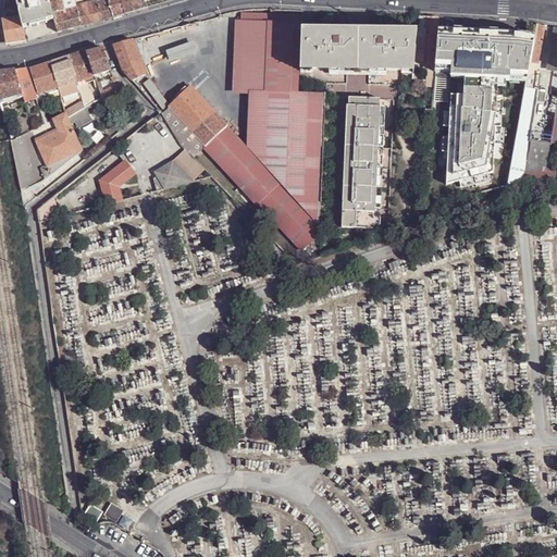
[(20,15),(16,0),(5,0),(2,19),(20,15)]
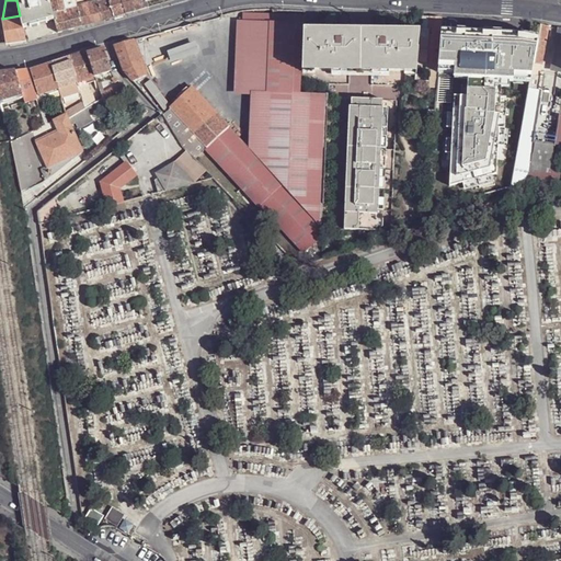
[(16,0),(20,15),(23,27),(34,24),(55,19),(50,0),(16,0)]
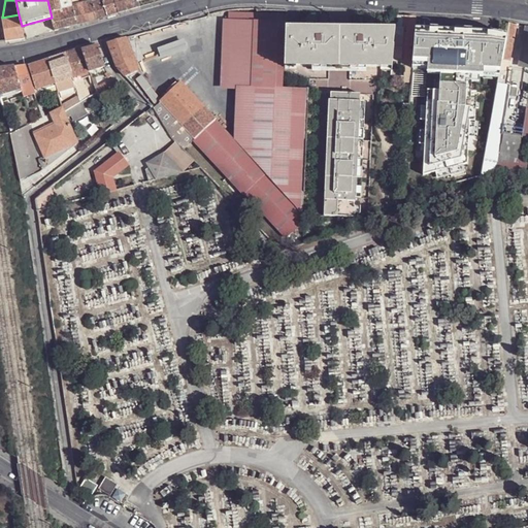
[(73,5),(71,0),(47,0),(52,18),(55,30),(66,27),(77,24),(73,5)]
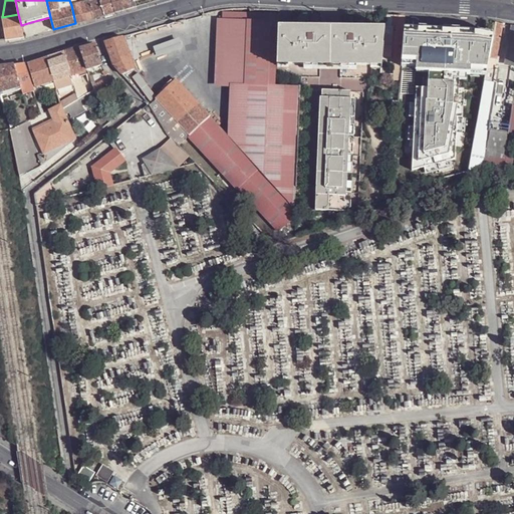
[(95,17),(90,0),(88,0),(84,1),(79,2),(71,5),(75,23),(90,19),(95,17)]
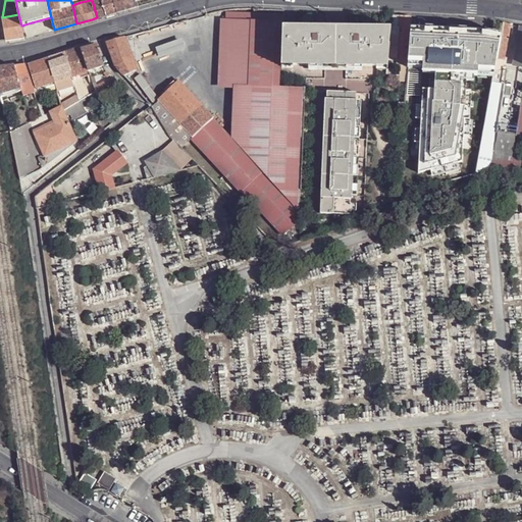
[(117,12),(114,0),(92,0),(97,17),(108,14),(117,12)]
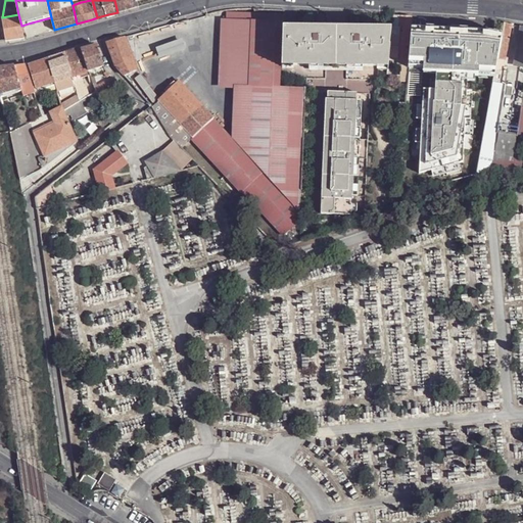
[(127,9),(124,0),(114,0),(117,12),(121,11),(127,9)]
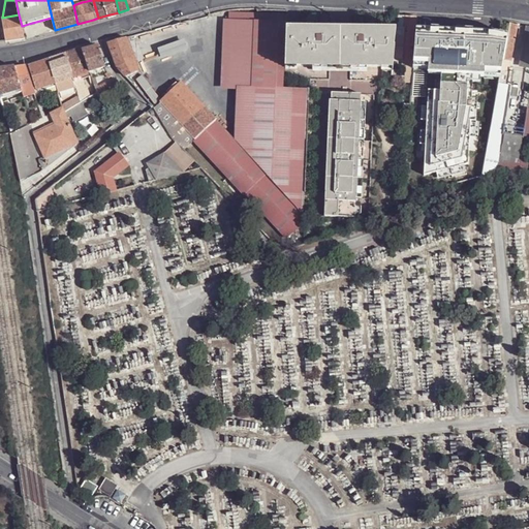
[(139,2),(138,0),(125,0),(128,9),(135,7),(141,6),(139,2)]
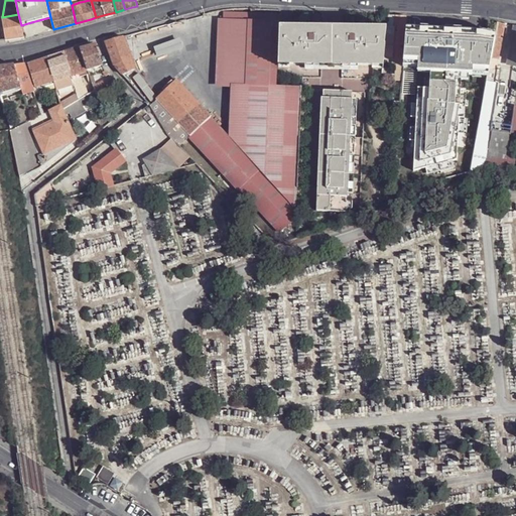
[(276,86),(278,14),(223,12),(221,84),(231,84),(229,136),(260,170),(238,190),(278,233),(296,222),(301,87),(276,86)]
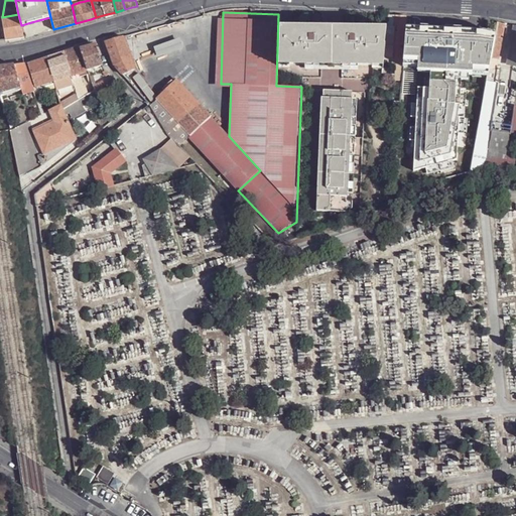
[(21,25),(18,14),(2,17),(6,40),(24,37),(21,25)]
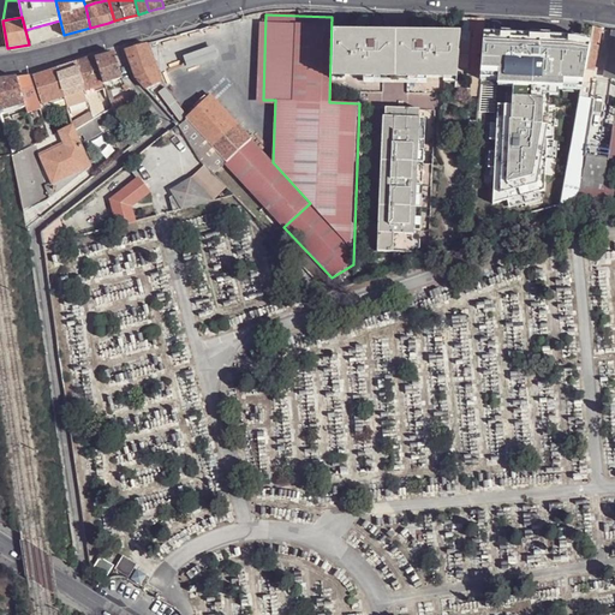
[(470,19),(463,18),(461,34),(471,34),(471,19),(470,19)]
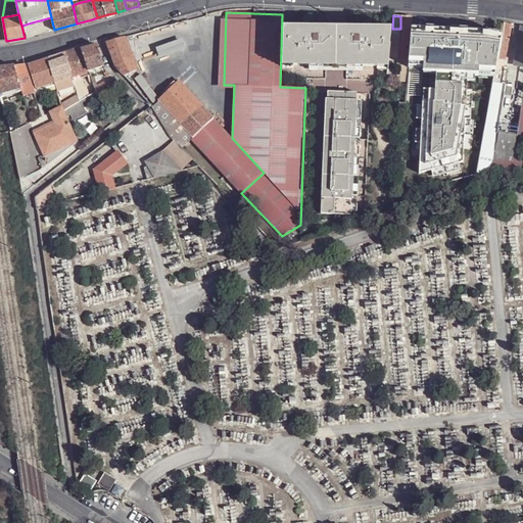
[(410,16),(400,16),(400,29),(398,57),(400,57),(399,81),(407,82),(408,68),(409,61),(411,42),(410,42),(411,16),(410,16)]
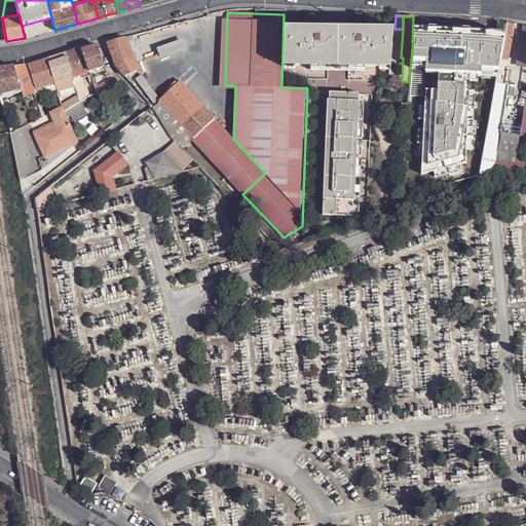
[(515,25),(506,23),(504,35),(503,38),(500,59),(509,61),(515,25)]
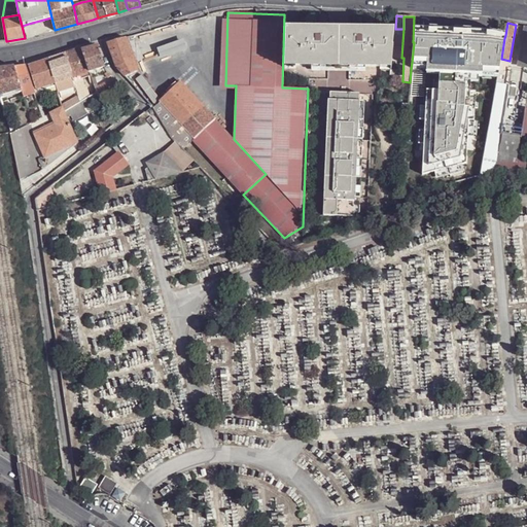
[(285,34),(284,66),(295,66),(310,66),(371,67),(382,67),(382,64),(391,64),(394,35),(386,35),(386,29),(355,29),(345,28),(345,34),(334,34),(334,28),(324,28),(302,28),(290,28),(290,34),(285,34)]
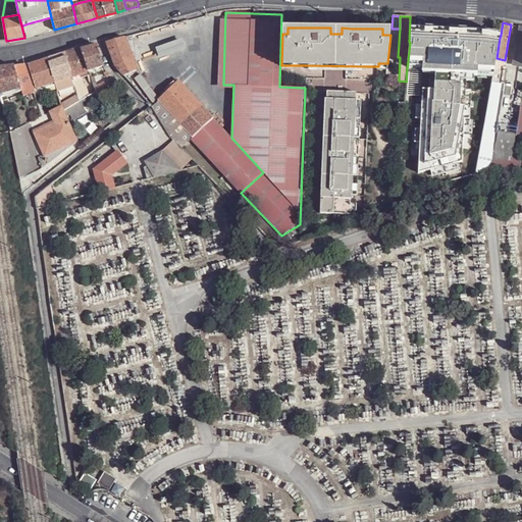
[(494,68),(497,58),(500,38),(497,37),(482,37),(482,33),(472,33),(467,32),(466,32),(466,33),(451,33),(450,33),(450,31),(449,31),(432,31),(432,32),(424,32),(424,30),(422,30),(410,30),(410,42),(408,61),(423,61),(423,67),(437,67),(440,69),(440,73),(436,73),(436,89),(429,89),(429,102),(423,102),(423,105),(422,119),(422,128),(421,143),(419,172),(431,170),(459,163),(463,162),(464,135),(465,119),(466,106),(466,91),(467,81),(463,81),(463,77),(465,75),(474,75),(476,75),(476,70),(494,70),(494,68)]
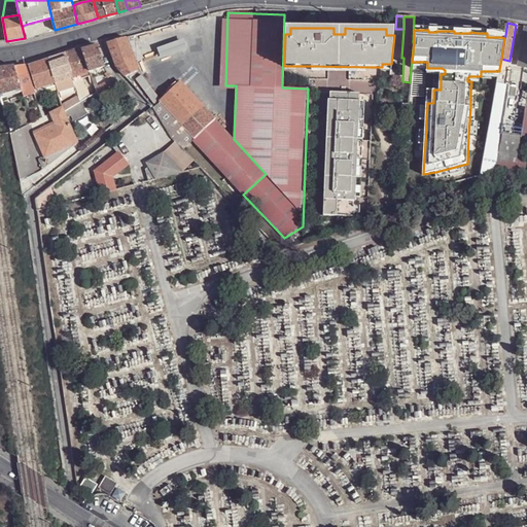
[(161,57),(187,46),(183,36),(156,46),(161,57)]
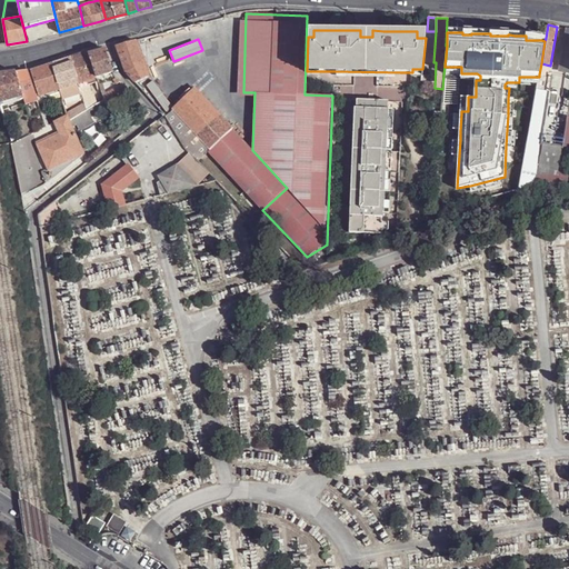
[(130,41),(117,46),(126,72),(137,83),(149,77),(137,40),(130,41)]
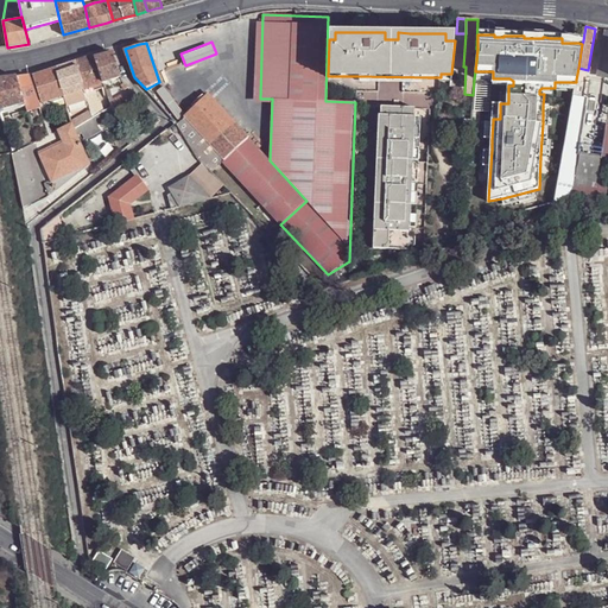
[(122,76),(114,51),(105,55),(96,57),(103,82),(122,76)]
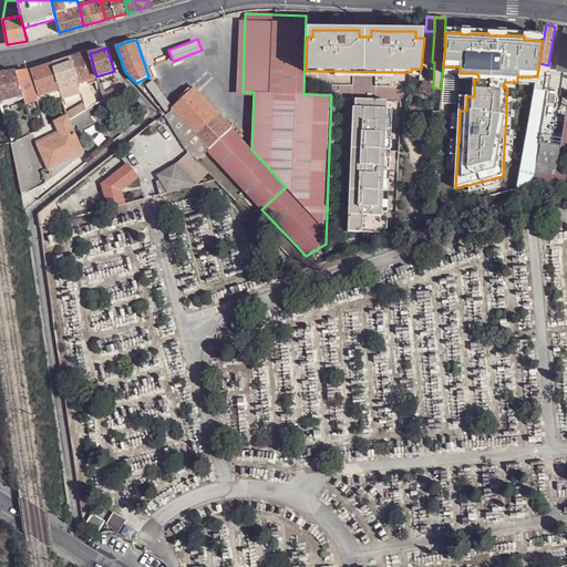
[(78,82),(96,76),(90,53),(89,51),(78,55),(70,58),(78,82)]
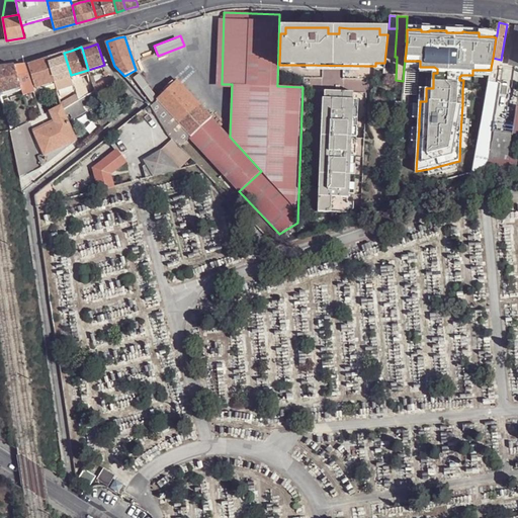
[(71,75),(64,53),(53,56),(47,58),(54,80),(68,76),(71,75)]
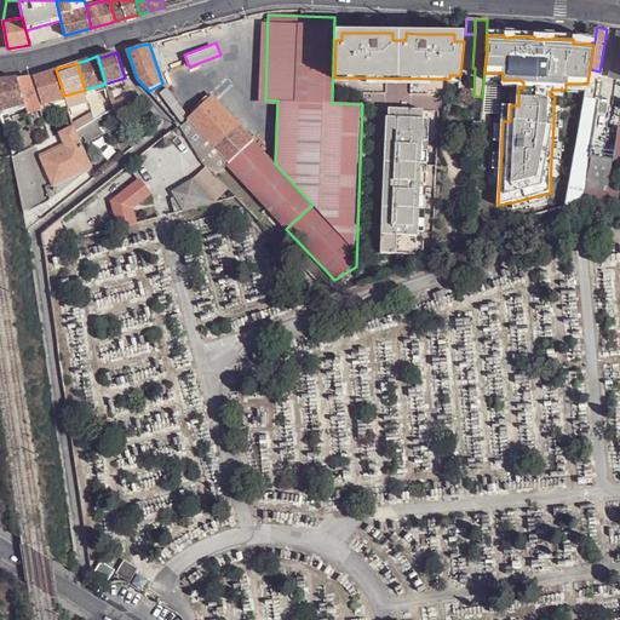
[(64,96),(56,69),(42,74),(34,76),(42,103),(46,102),(64,96)]
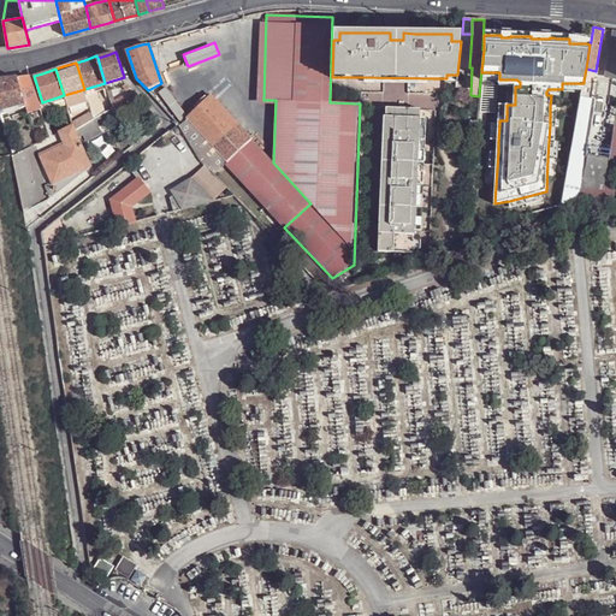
[(515,87),(520,87),(520,82),(516,80),(499,80),(499,72),(481,72),(480,81),(499,81),(499,86),(515,87)]
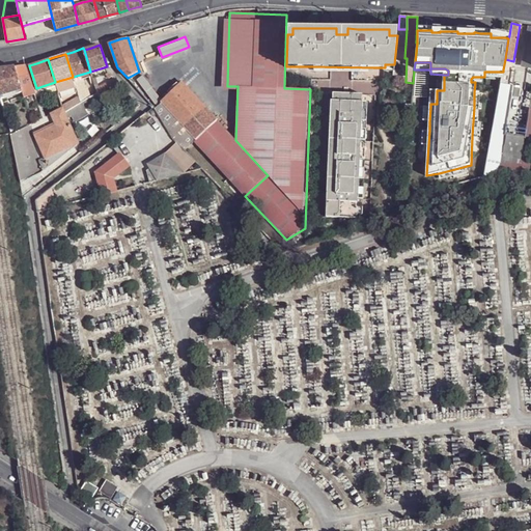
[(18,66),(14,67),(21,88),(31,86),(25,66),(25,65),(18,66)]
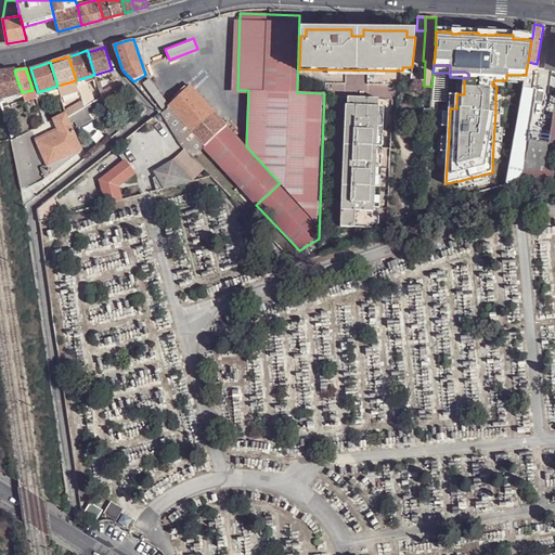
[(38,92),(30,68),(26,69),(33,90),(36,97),(39,95),(38,92)]
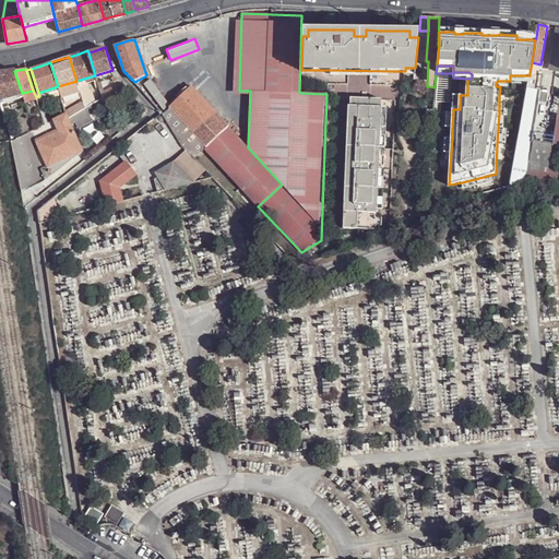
[(0,99),(22,93),(14,71),(0,72),(0,99)]
